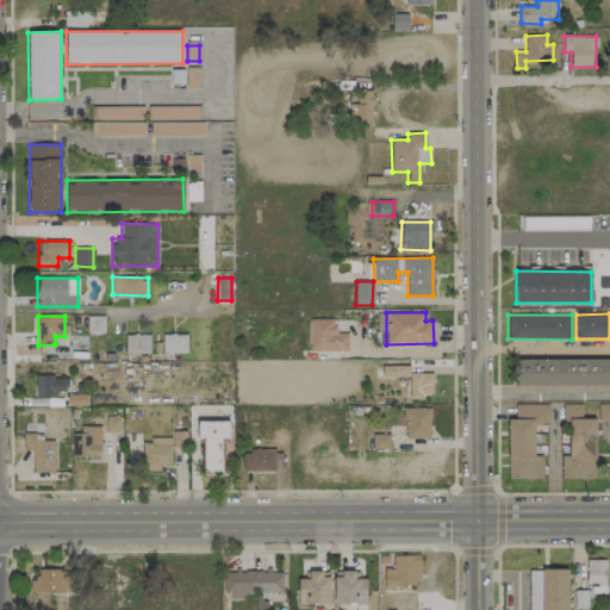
[(104,316),(87,316),(87,332),(104,332),(104,316)]
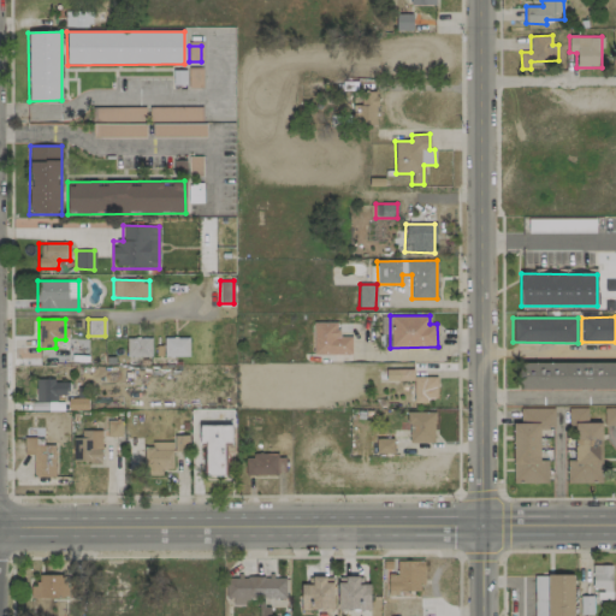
[(313,354),(351,354),(351,336),(338,336),(338,323),(313,323),(313,354)]
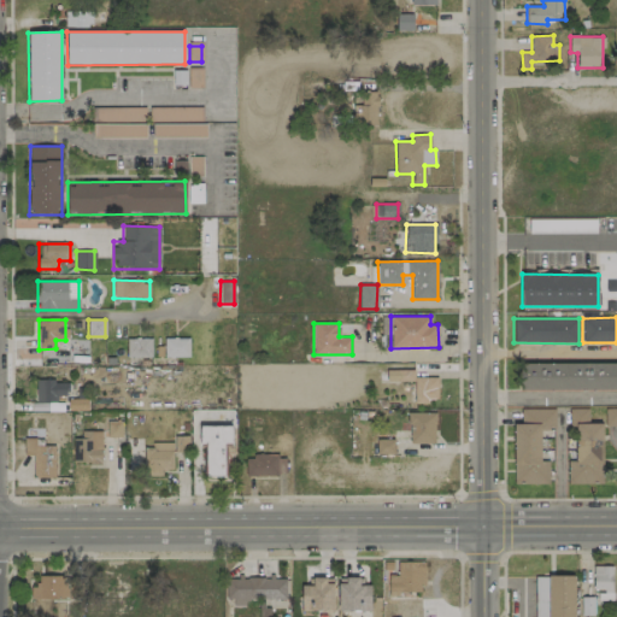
[(188,338),(164,339),(164,357),(189,357),(188,338)]
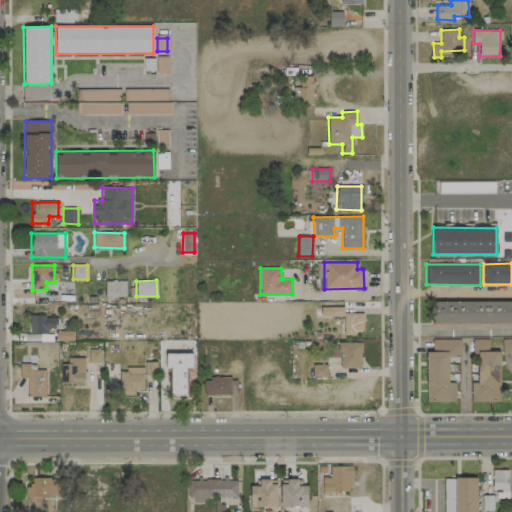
[(105,281),(105,297),(126,296),(125,281),(105,281)]
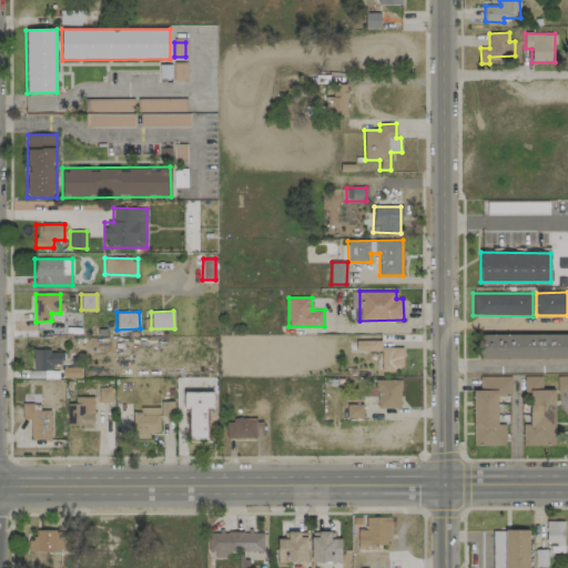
[(567,333),(478,335),(479,359),(567,358),(567,333)]
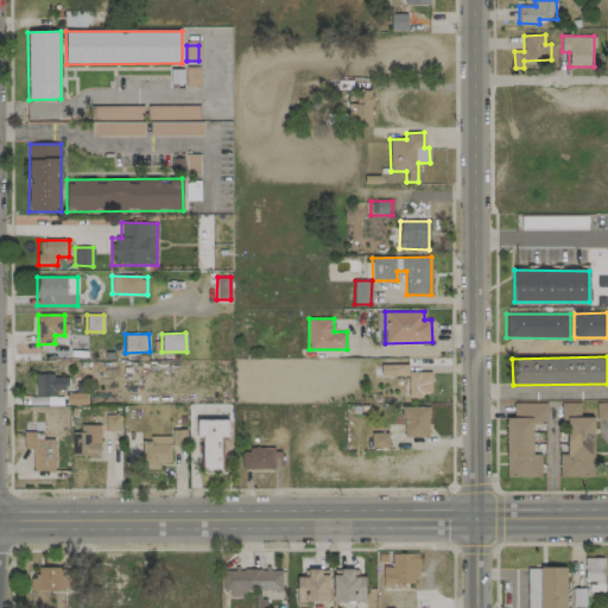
[(380,375),(407,375),(407,396),(431,396),(431,372),(407,372),(407,365),(380,365),(380,375)]
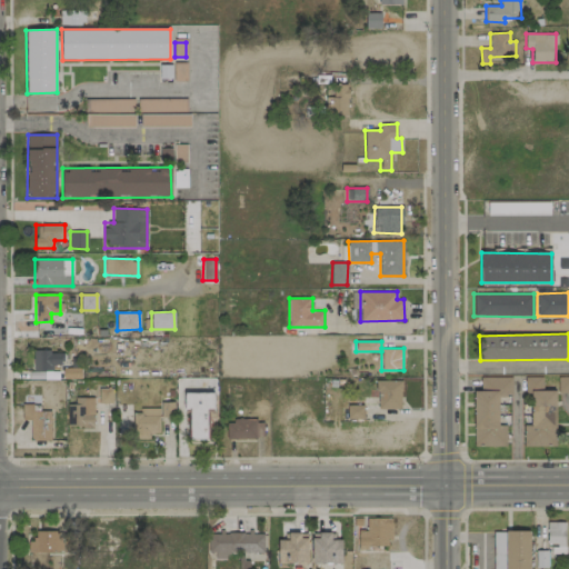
[(62,369),(61,351),(32,351),(32,369),(62,369)]
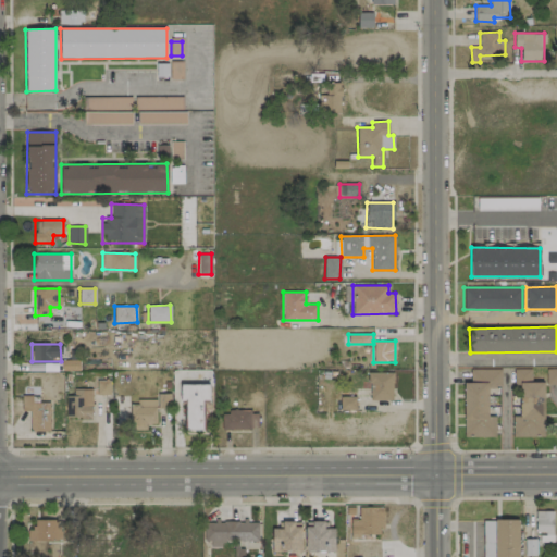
[(544,436),(543,382),(531,382),(531,369),(517,370),(517,416),(512,416),(512,436),(544,436)]
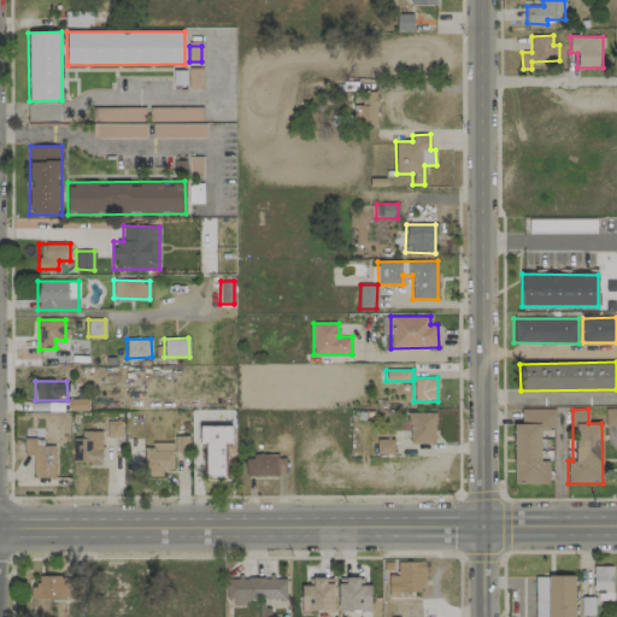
[(548,483),(548,462),(541,462),(541,429),(554,429),(554,410),(522,410),(522,424),(515,424),(515,483),(548,483)]
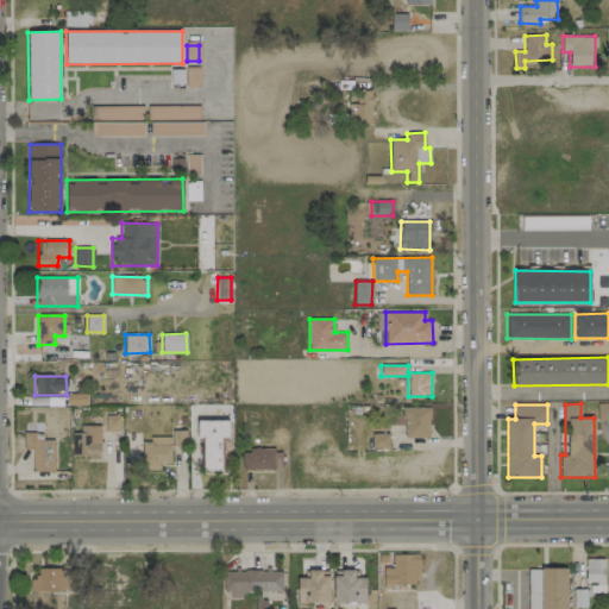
[(429,407),(403,408),(403,438),(429,438),(429,407)]
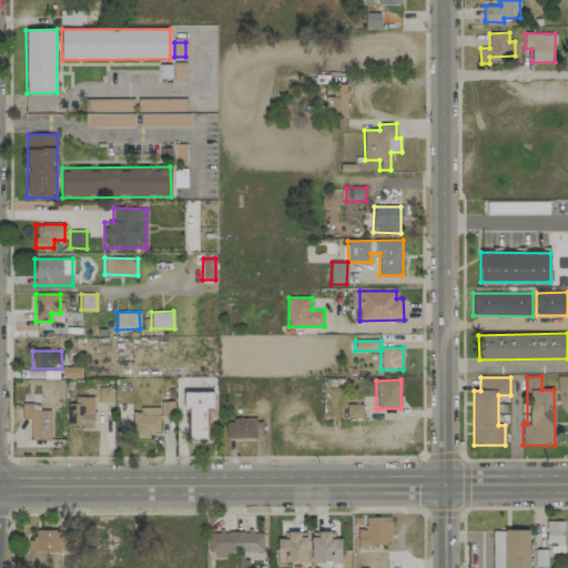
[(112,403),(111,387),(98,388),(99,403),(112,403)]
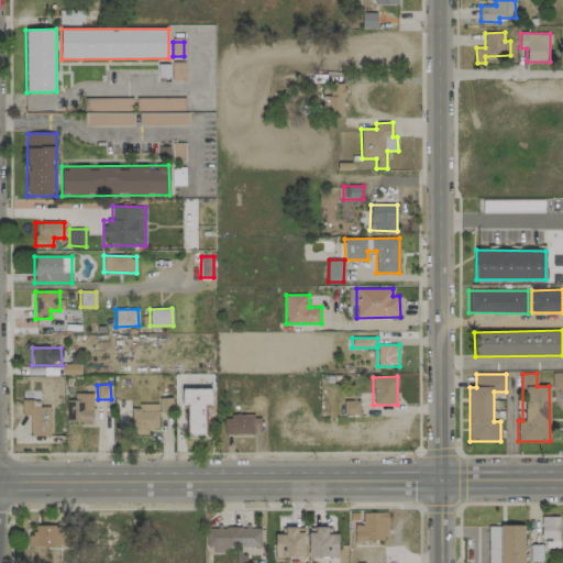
[(205,406),(211,406),(211,388),(185,389),(185,437),(205,435),(205,406)]
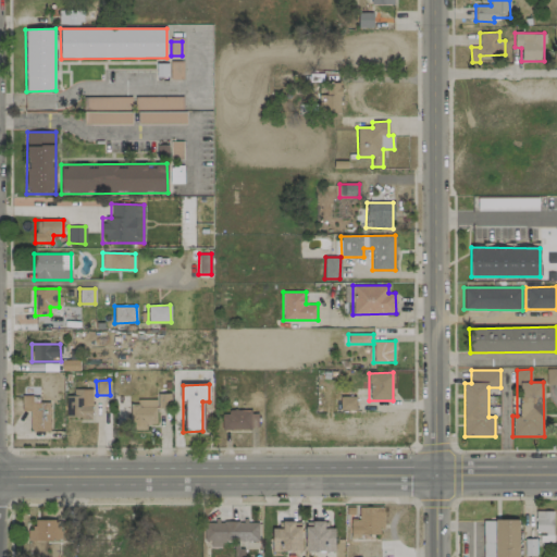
[(91,390),(74,388),(73,396),(65,396),(65,419),(91,419),(91,390)]
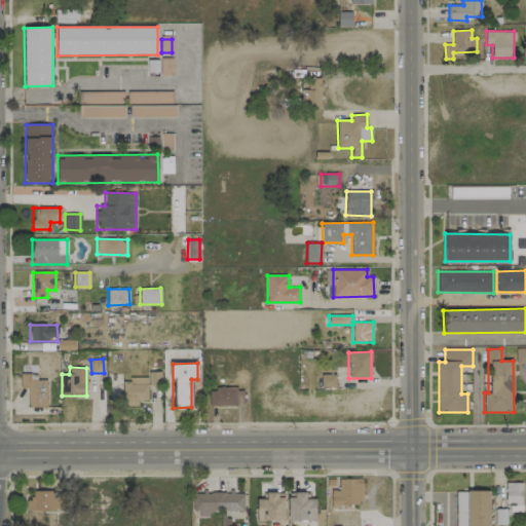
[(46,408),(46,380),(36,380),(37,374),(21,374),(20,388),(28,388),(28,408),(46,408)]
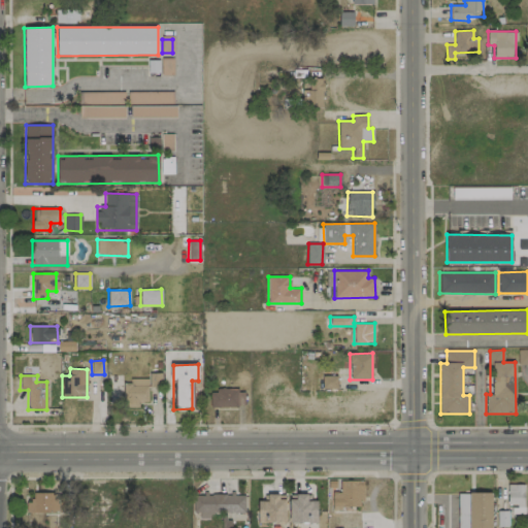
[(336,375),(323,376),(323,388),(337,388),(336,375)]
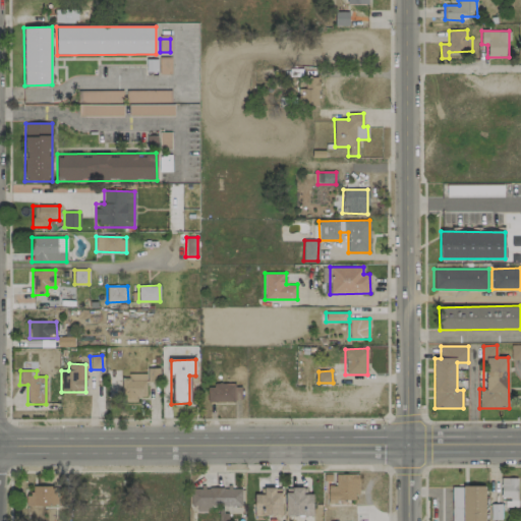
[(147,375),(122,375),(122,407),(136,407),(136,396),(147,396),(147,375)]
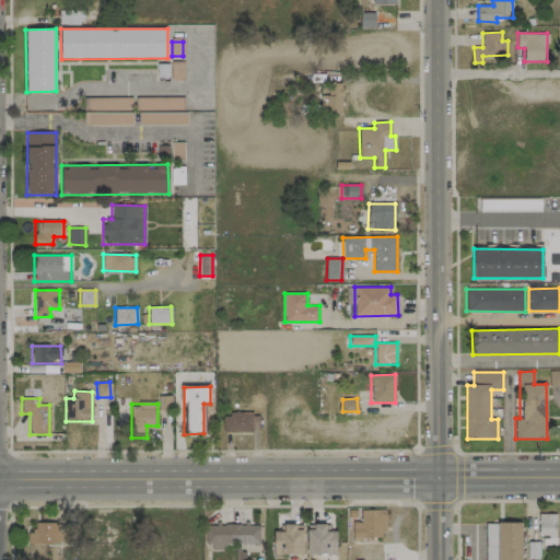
[(223,413),(223,431),(259,432),(259,415),(223,413)]
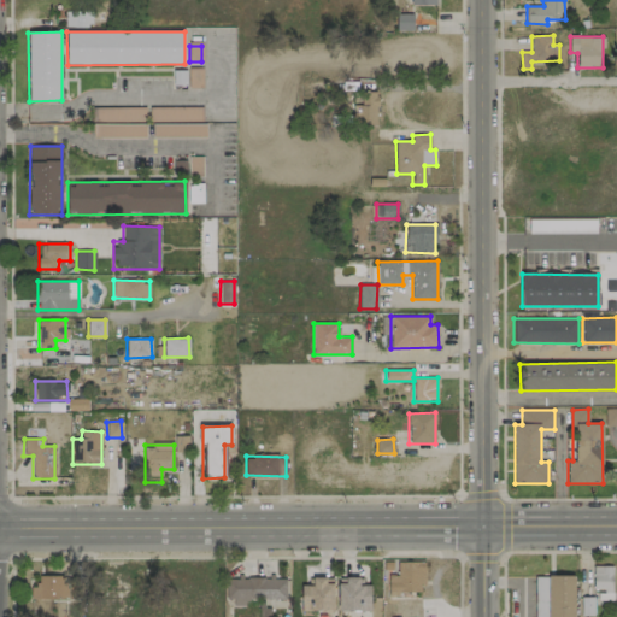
[(388,593),(424,593),(423,562),(398,562),(398,576),(388,576),(388,593)]
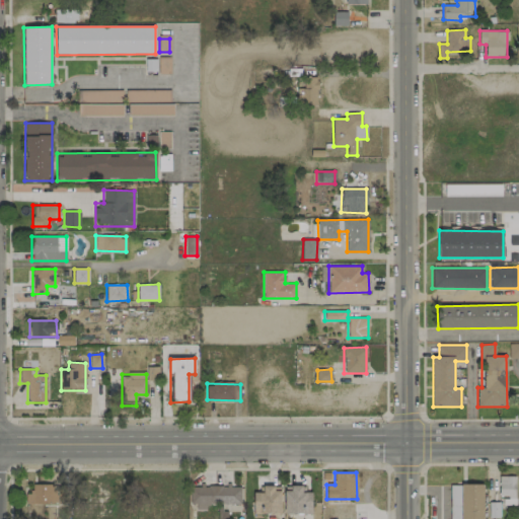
[(515,476),(499,476),(499,497),(514,497),(515,476)]
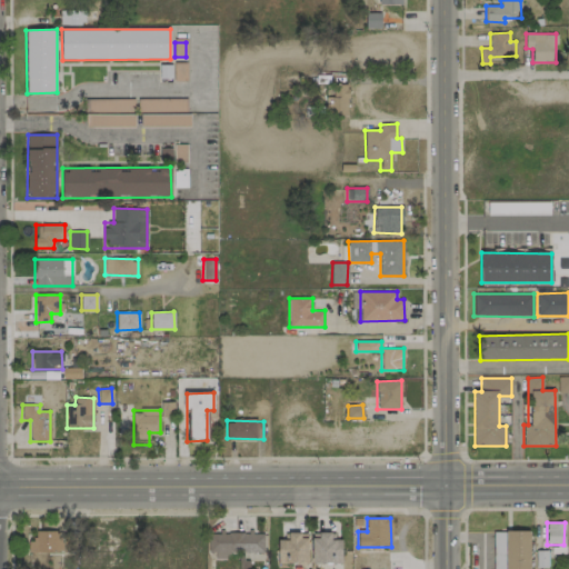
[(28,552),(61,552),(61,531),(36,531),(36,540),(28,540),(28,552)]
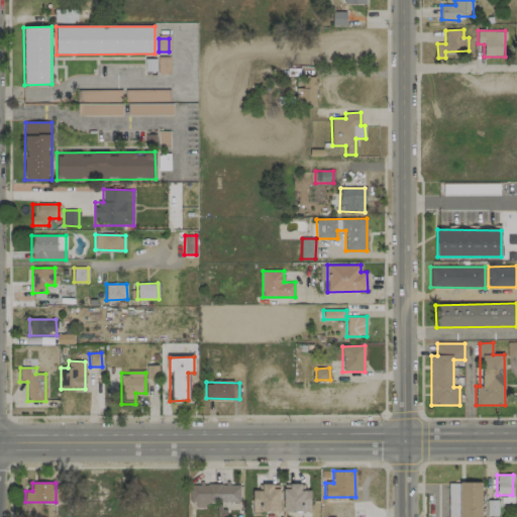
[(481,516),(481,483),(447,483),(447,516),(481,516)]
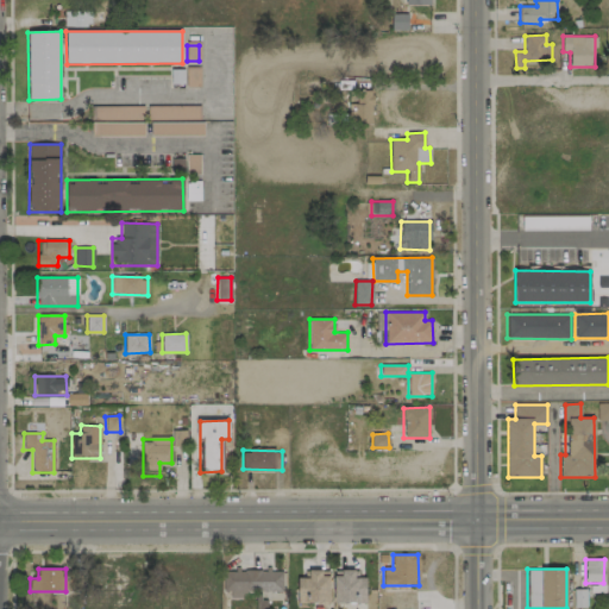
[(296,578),(297,603),(330,603),(328,570),(307,571),(307,578),(296,578)]
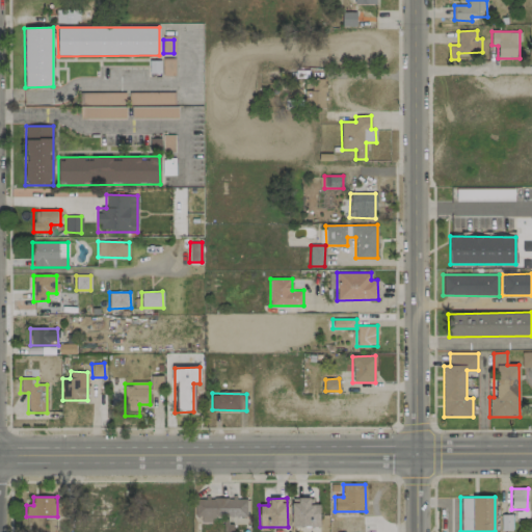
[(194,499),(194,521),(212,521),(212,516),(246,516),(246,499),(194,499)]
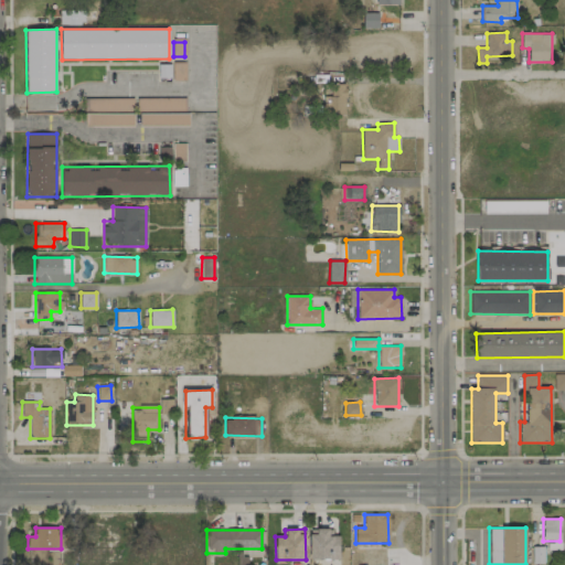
[(340,531),(310,530),(309,560),(339,561),(340,531)]
